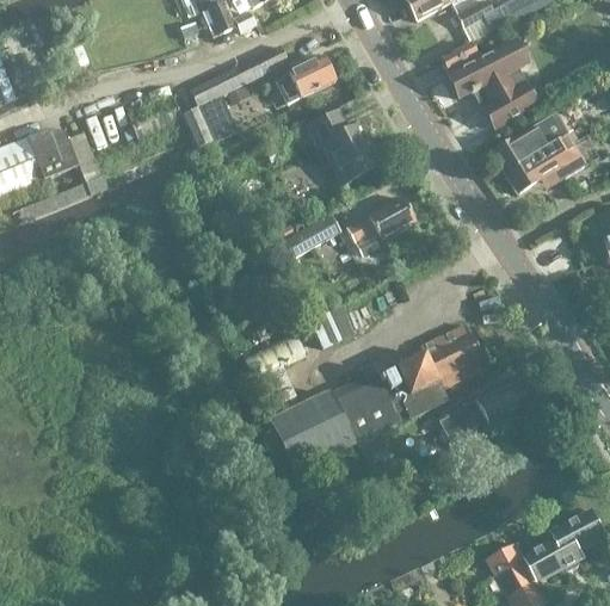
[(198,0),(202,10),(208,7),(219,33),(238,26),(226,0),(221,1),(220,0),(198,0)]
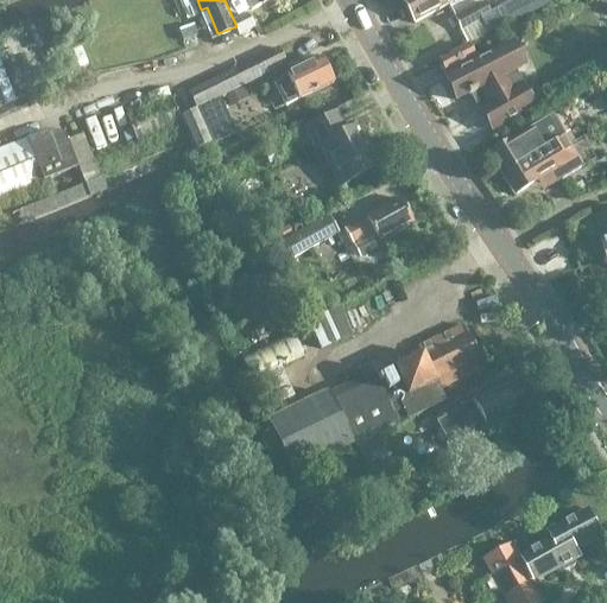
[(404,0),(416,20),(450,1),(449,0),(404,0)]
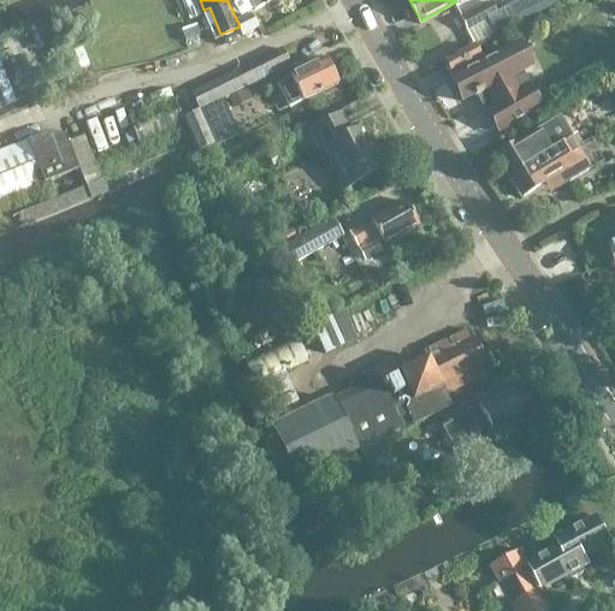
[(491,0),(462,15),(469,28),(490,17),(497,31),(560,1),(559,0),(518,0),(497,11),(491,0)]
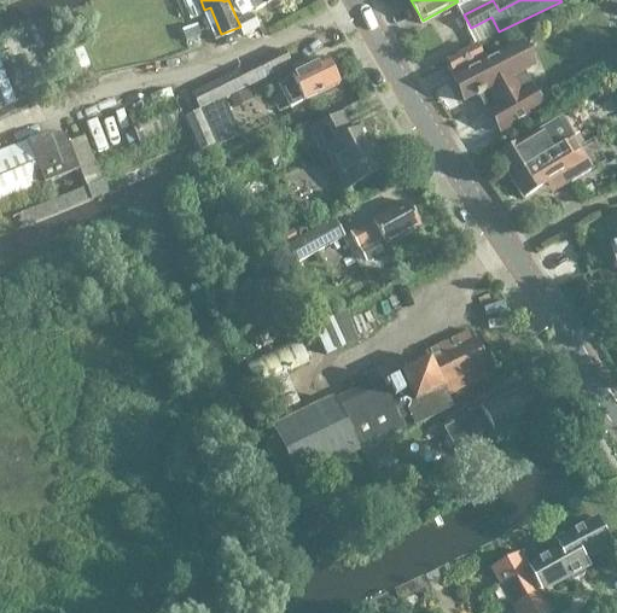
[(243,31),(258,24),(252,10),(237,18),(243,31)]
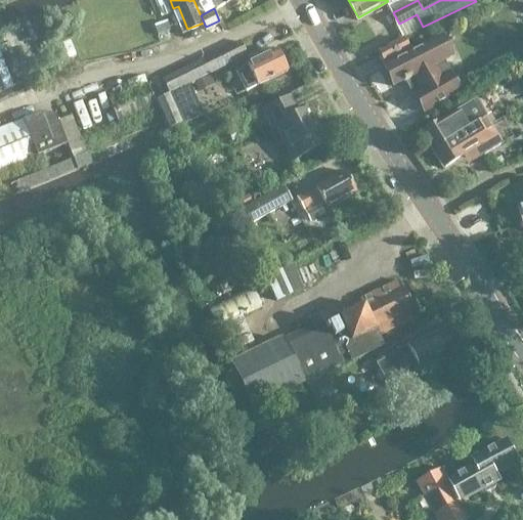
[(167,18),(155,23),(158,33),(170,29),(171,29),(167,18)]
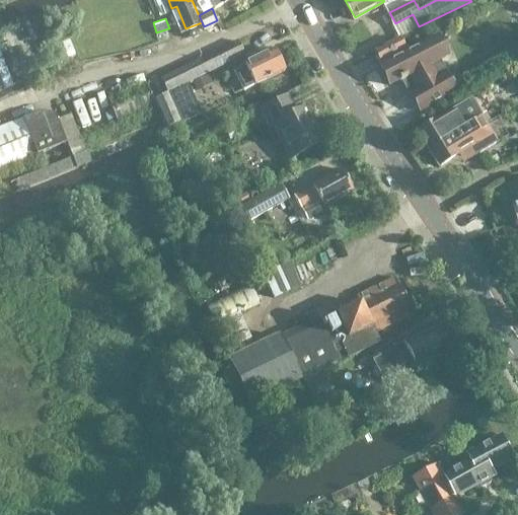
[(439,58),(448,53),(439,34),(381,64),(390,83),(399,78),(400,79),(403,78),(421,108),(456,88),(439,58)]
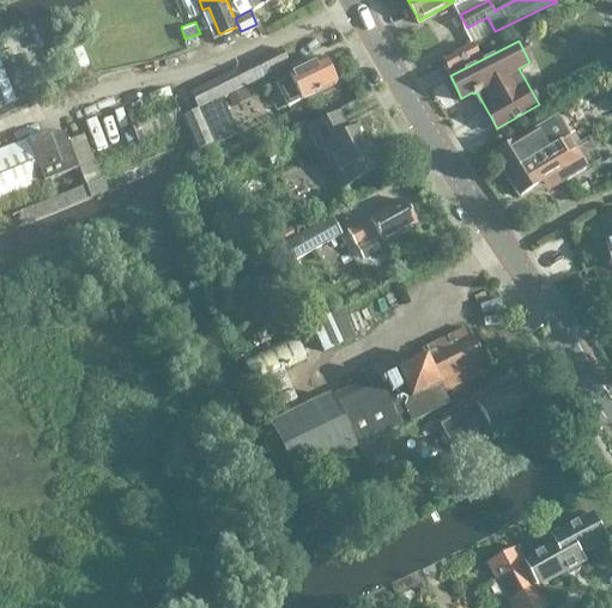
[(443,59),(449,70),(479,54),(473,43),(443,59)]
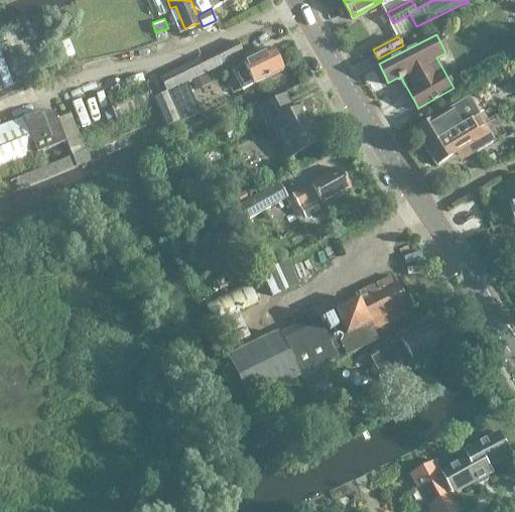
[(167,90),(187,80),(228,58),(243,51),(244,51),(237,38),(160,77),(167,90)]
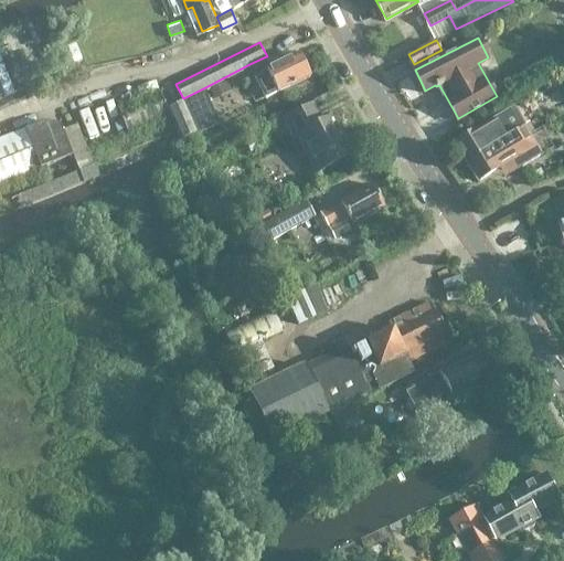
[(266,56),(249,64),(255,74),(266,95),(279,90),(310,74),(299,52),(270,65),(266,56)]
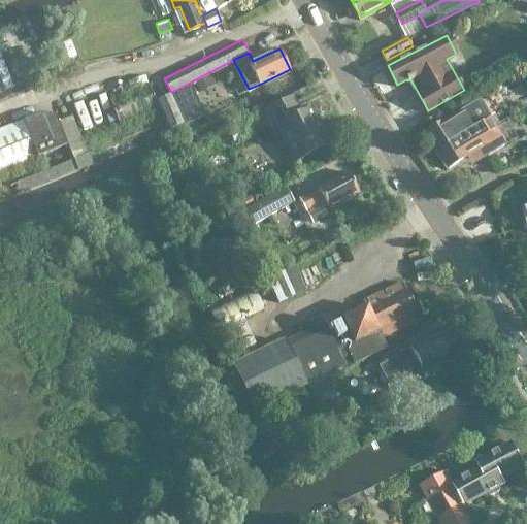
[(211,72),(195,80),(199,90),(216,82),(211,72)]
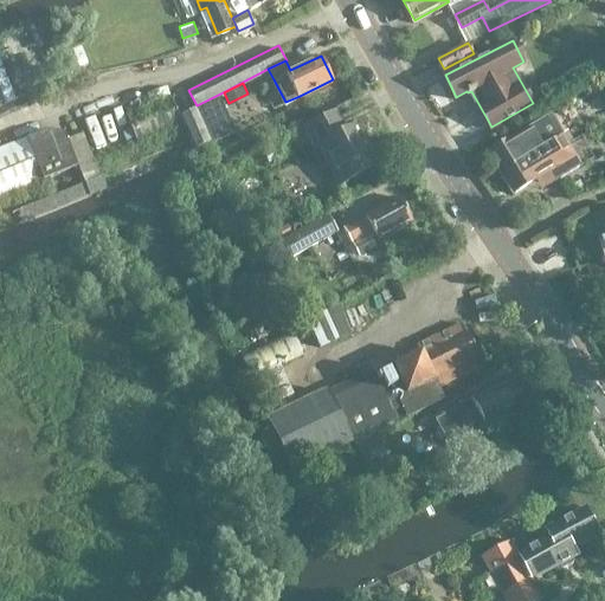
[(173,97),(128,115),(139,140),(184,122),(190,140),(193,147),(195,146),(211,140),(198,107),(179,114),(173,97)]
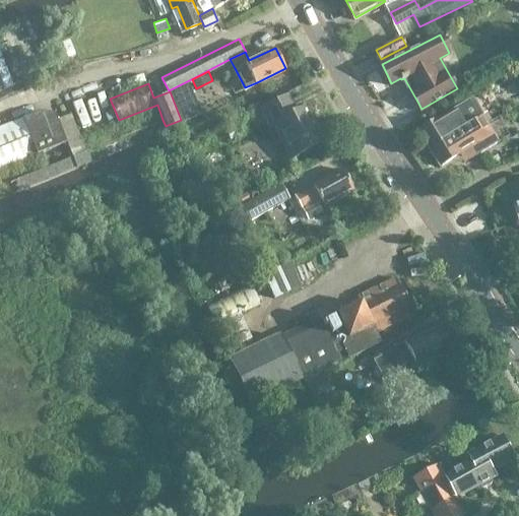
[(190,83),(172,90),(184,120),(202,112),(202,111),(193,91),(190,83)]
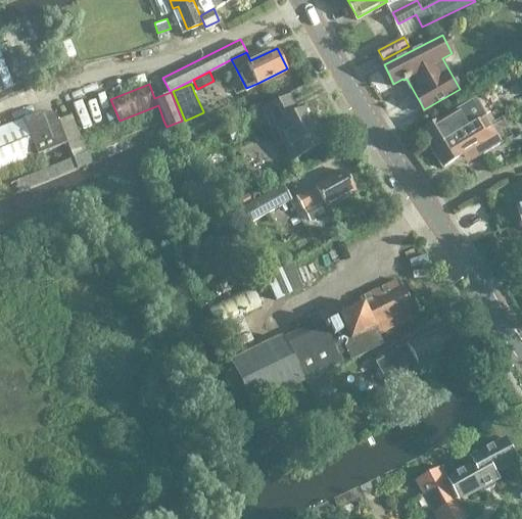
[(291,157),(327,139),(321,127),(319,128),(306,106),(298,111),(290,95),(263,109),(272,128),(275,126),(291,157)]
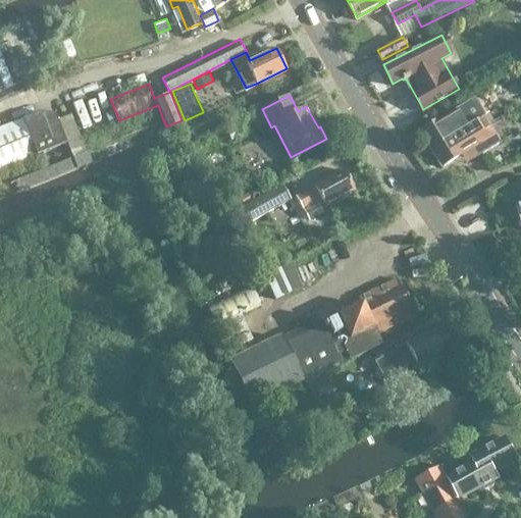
[(467,133),(488,119),(474,96),(421,127),(431,147),(464,127),(467,133)]
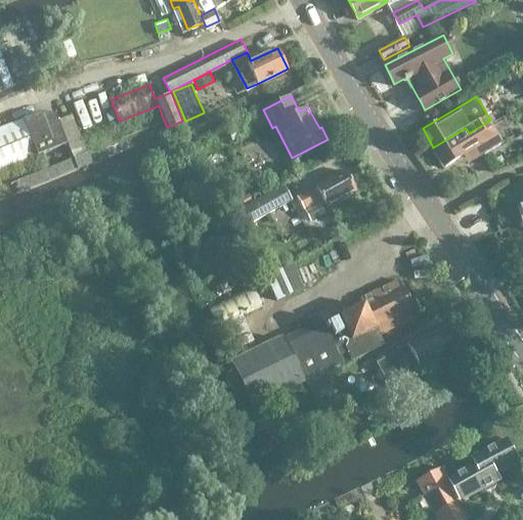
[(0,168),(67,142),(73,157),(16,179),(20,190),(93,162),(88,150),(87,152),(72,113),(58,119),(56,114),(40,111),(0,126),(0,168)]
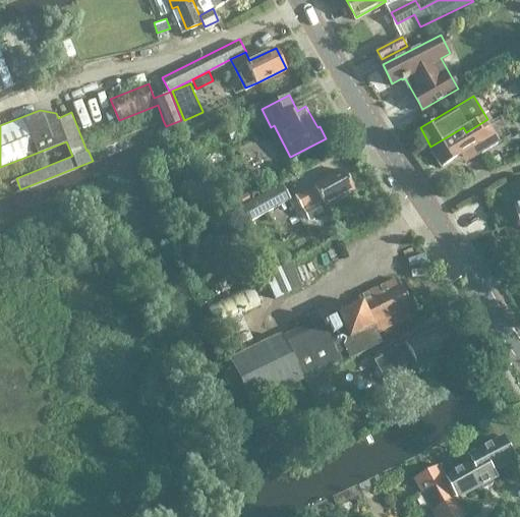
[(473,154),(499,137),(487,119),(466,132),(463,127),(430,147),(441,164),(469,147),(473,154)]
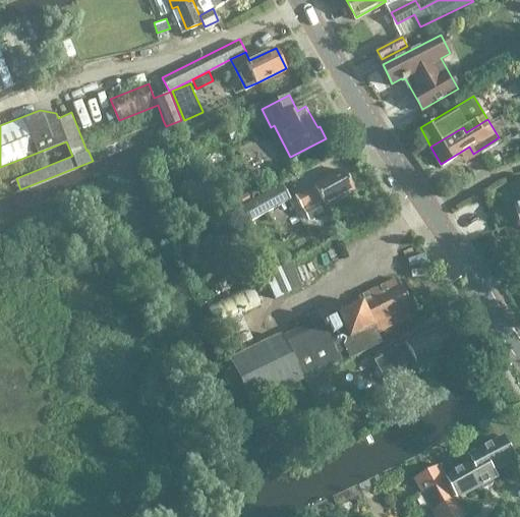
[(240,121),(225,128),(229,136),(244,129),(240,121)]
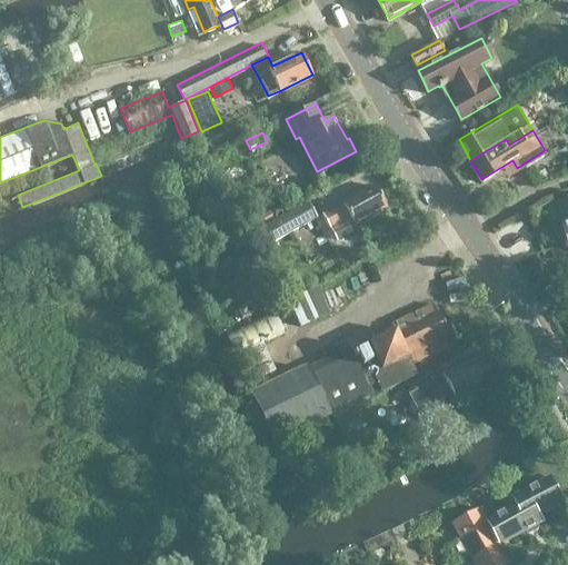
[(545,166),(537,170),(541,179),(549,175),(545,166)]
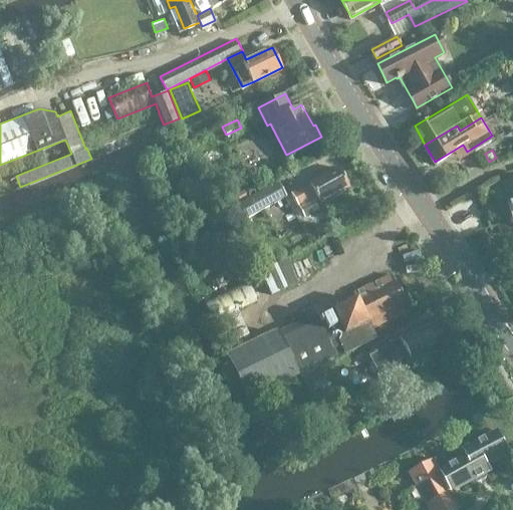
[(321,203),(350,187),(338,166),(310,181),(310,182),(292,192),(304,214),(322,204),(321,203)]
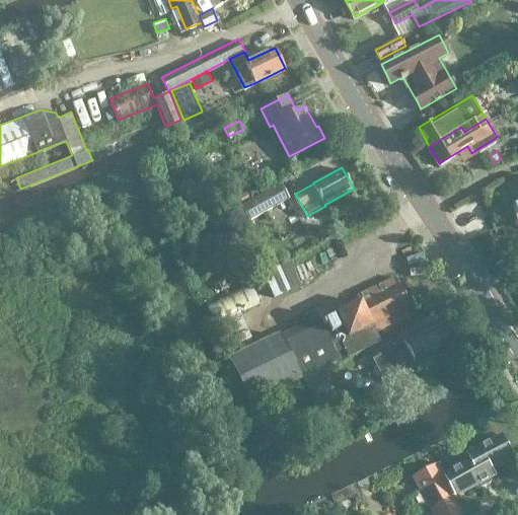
[(289,196),(281,181),(240,203),(248,218),(289,196)]
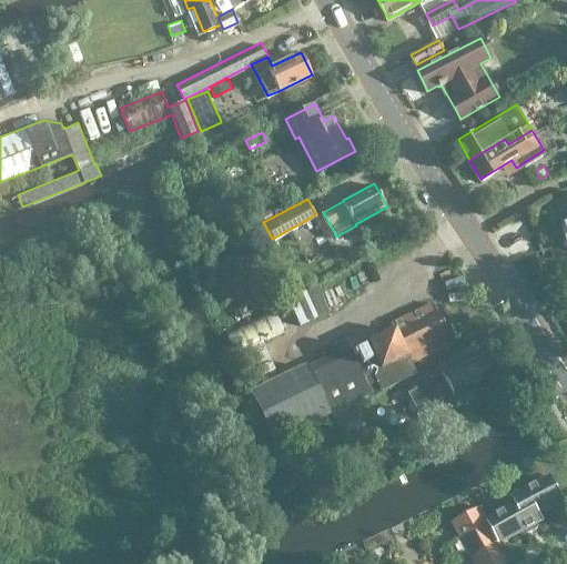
[(267,208),(259,212),(263,219),(272,214),(267,208)]
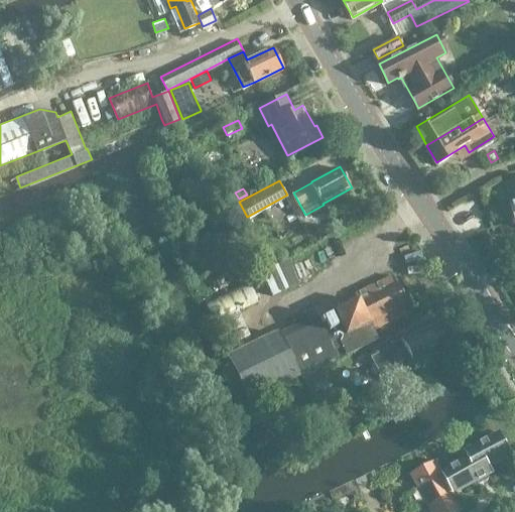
[(188,214),(191,221),(205,215),(202,207),(188,214)]
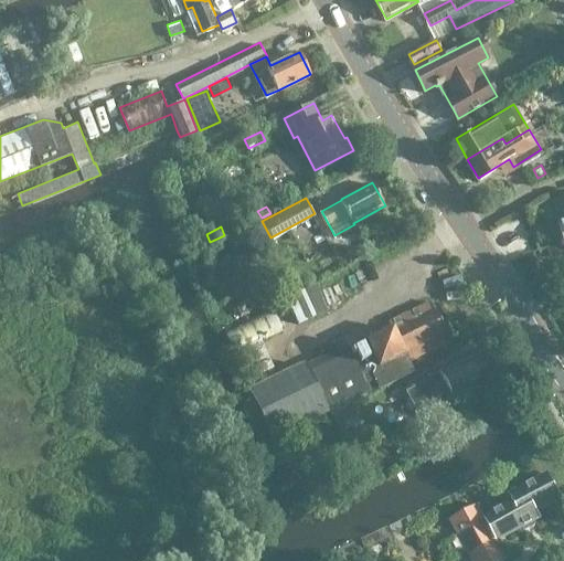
[(316,283),(287,295),(298,321),(327,309),(316,283)]
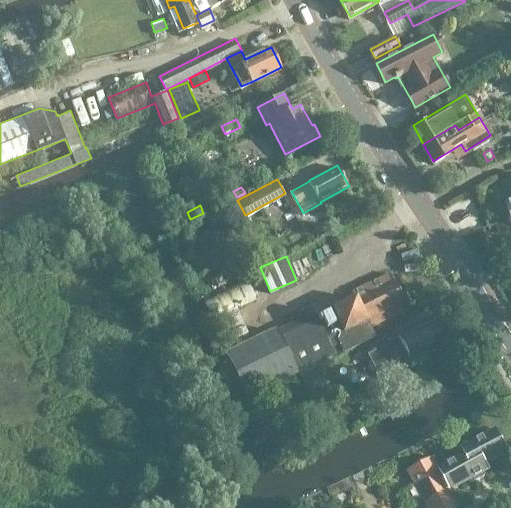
[(317,314),(316,311),(275,329),(274,327),(252,337),(237,304),(255,296),(247,278),(205,299),(213,316),(227,348),(223,350),(246,396),(297,372),(297,370),(335,352),(336,354),(375,335),(370,326),(408,308),(390,271),(352,290),(355,296),(317,314)]
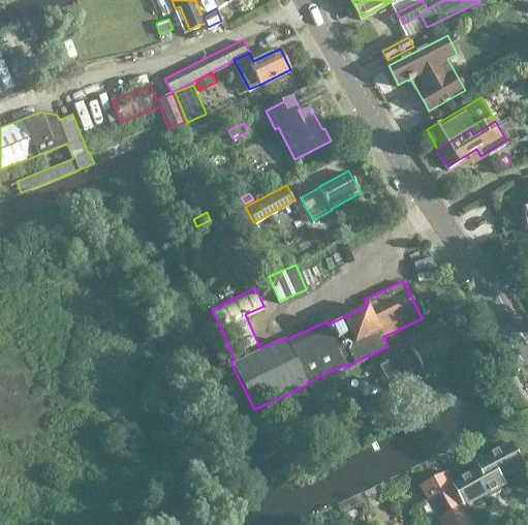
[(231,280),(221,284),(224,292),(235,287),(231,280)]
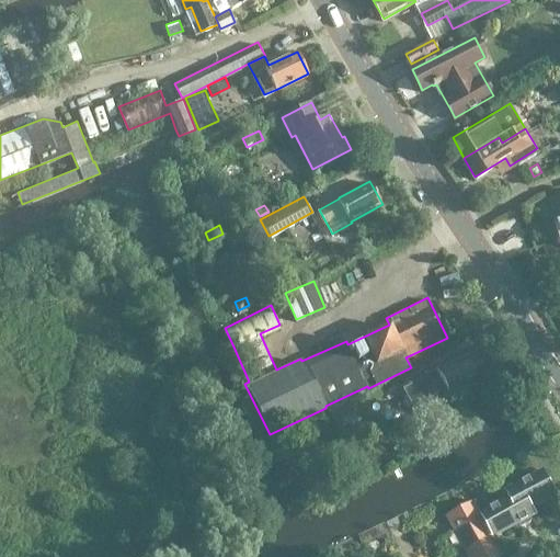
[(419,378),(403,387),(416,411),(420,409),(430,427),(441,420),(431,404),(433,402),(430,396),(447,386),(449,390),(488,368),(476,347),(419,378)]
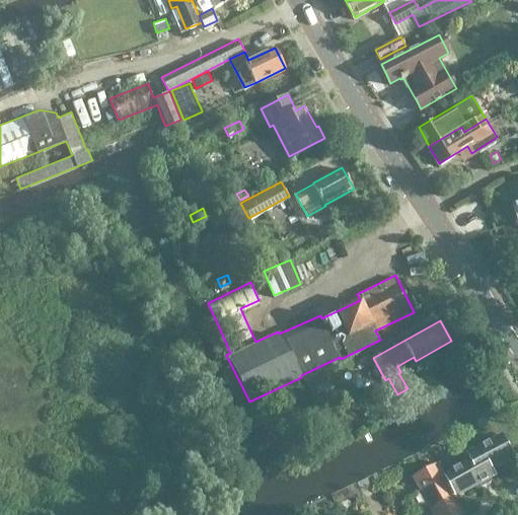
[(322,368),(303,377),(313,398),(333,388),(322,368)]
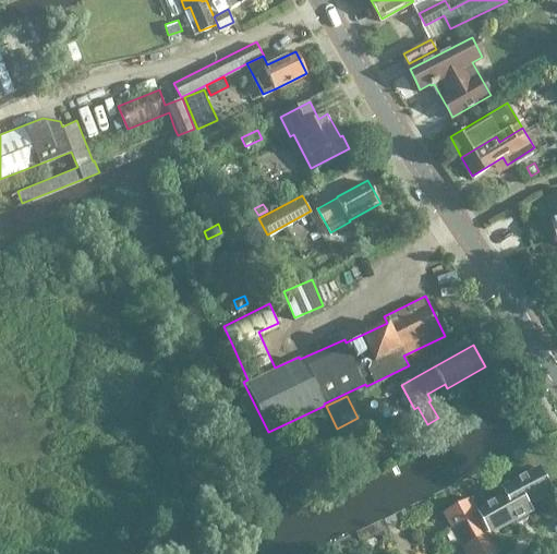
[(474,495),(446,510),(462,540),(469,553),(495,553),(504,550),(494,533),(535,510),(532,503),(555,491),(543,468),(507,488),(511,494),(482,509),(474,495)]
